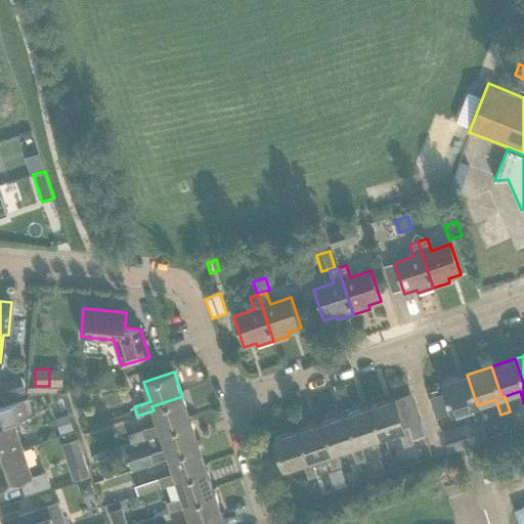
[(467,375),(442,383),(452,413),(472,406),(476,422),(477,423),(482,421),(485,420),(480,404),(477,405),(467,375)]
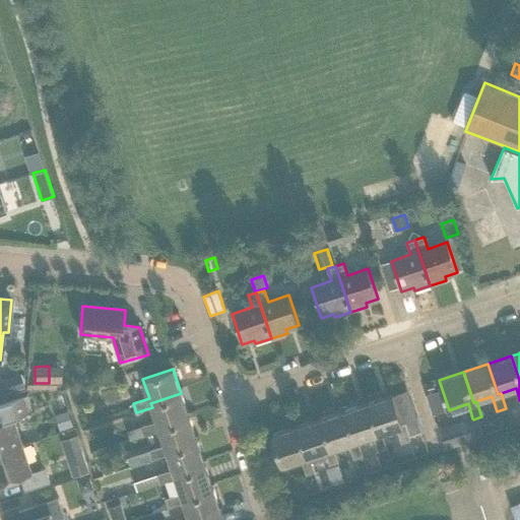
[(20,374),(0,380),(0,393),(24,386),(20,374)]
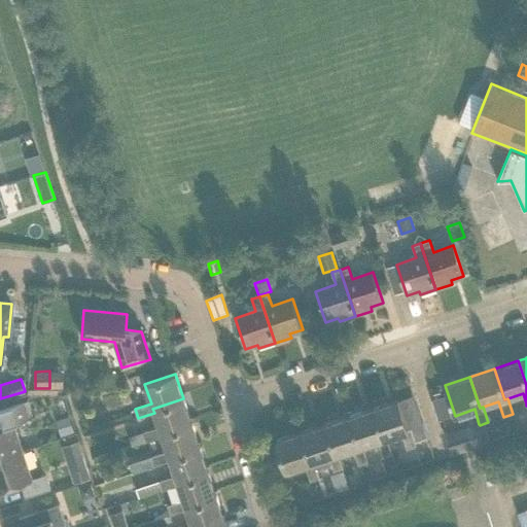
[(163,436),(161,433),(191,423),(183,398),(152,409),(154,413),(159,427),(129,437),(132,447),(146,442),(163,436)]
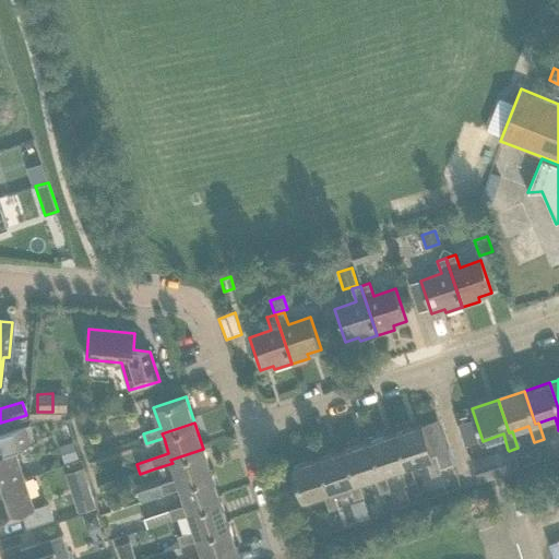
[(38,442),(33,425),(0,435),(0,438),(4,452),(0,453),(0,486),(26,478),(16,449),(38,442)]
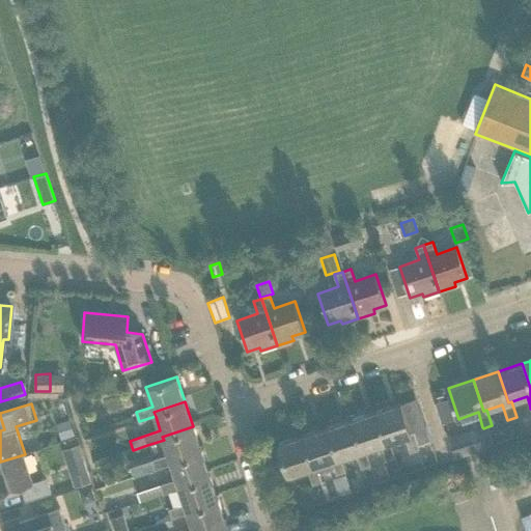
[(401,403),(376,412),(386,442),(390,441),(404,436),(411,452),(419,449),(418,445),(429,441),(421,415),(407,420),(401,403)]
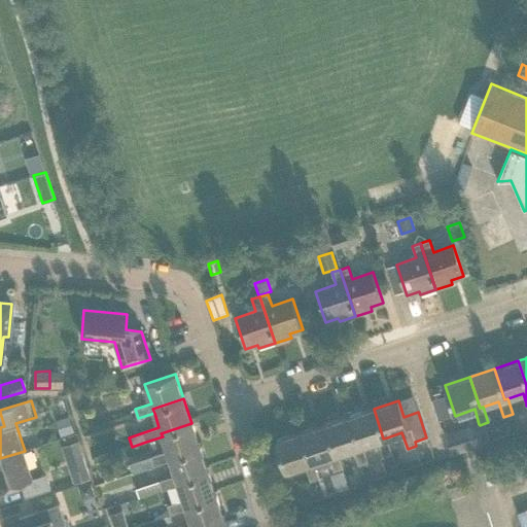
[(374,409),(349,416),(359,447),(362,446),(378,441),(383,457),(392,454),(387,437),(383,438),(374,409)]
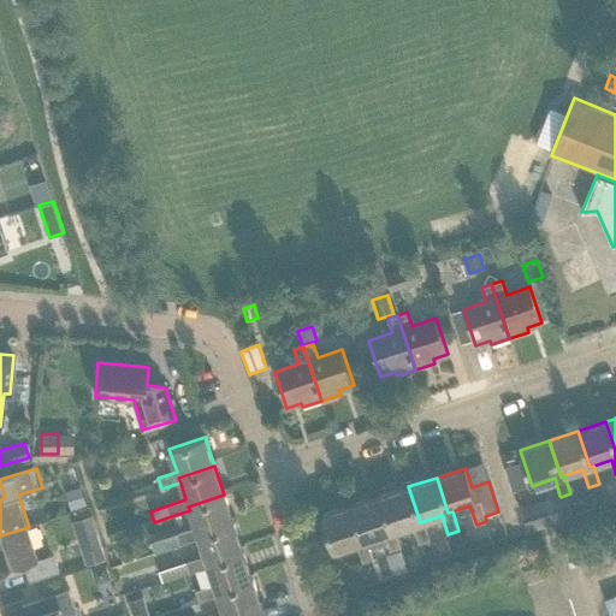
[(70,509),(86,504),(77,480),(63,485),(70,509)]
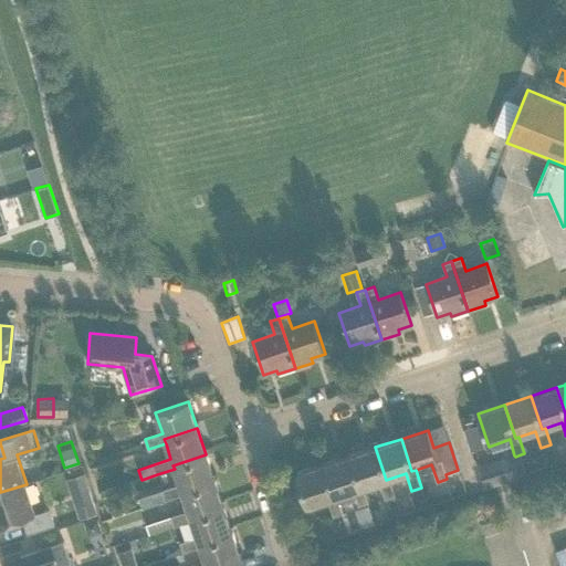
[(551,446),(541,449),(546,465),(556,462),(551,446)]
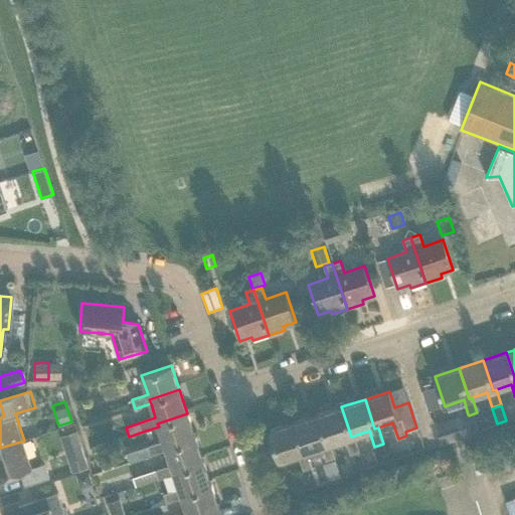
[(341,406),(318,414),(327,445),(330,444),(344,440),(349,455),(359,452),(354,436),(351,437),(341,406)]
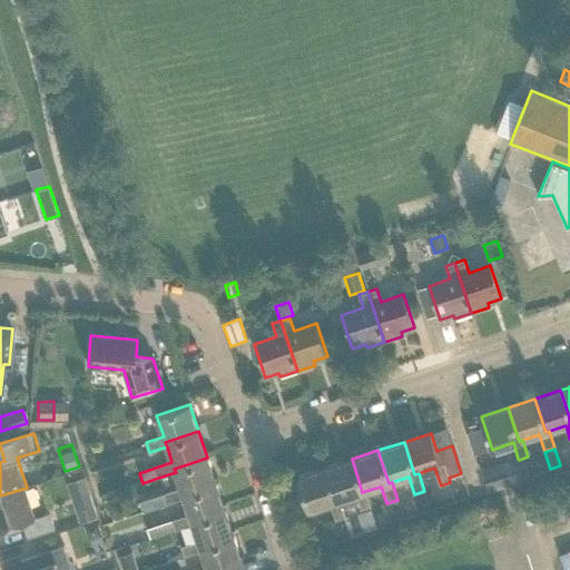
[(144,512),(184,499),(183,494),(216,483),(207,458),(174,469),(176,472),(180,489),(140,502),(144,512)]
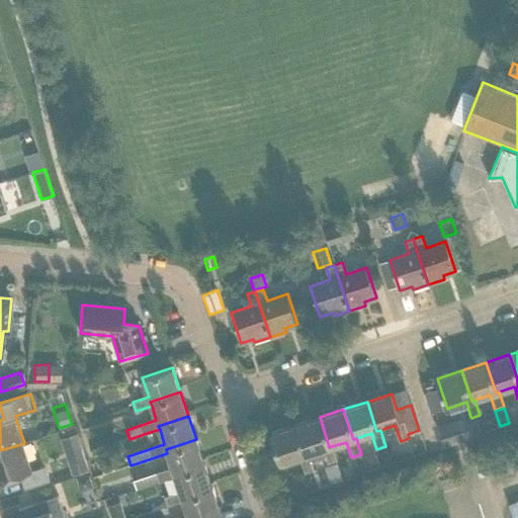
[(470,417),(443,425),(449,444),(482,434),(477,416),(471,418),(470,417)]
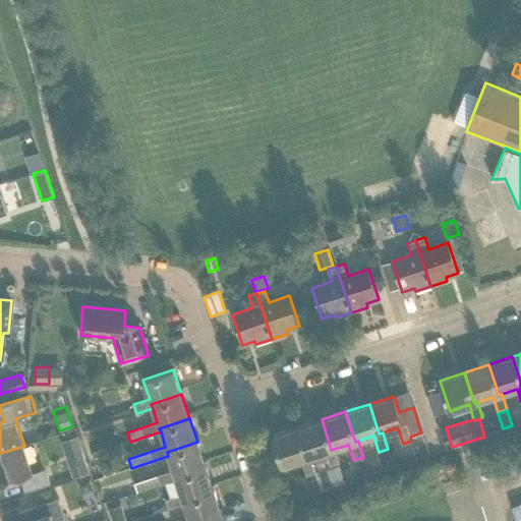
[(322,419),(297,427),(307,458),(310,457),(326,452),(331,467),(335,482),(344,479),(334,449),(331,450),(322,419)]
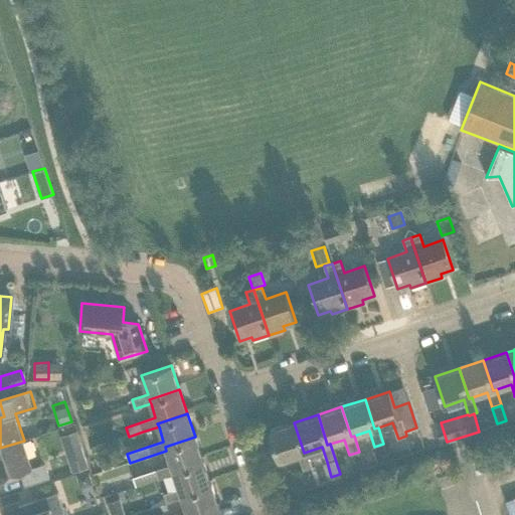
[(294,422),(270,431),(279,461),(298,455),(304,470),(312,467),(307,452),(304,453),(294,422)]
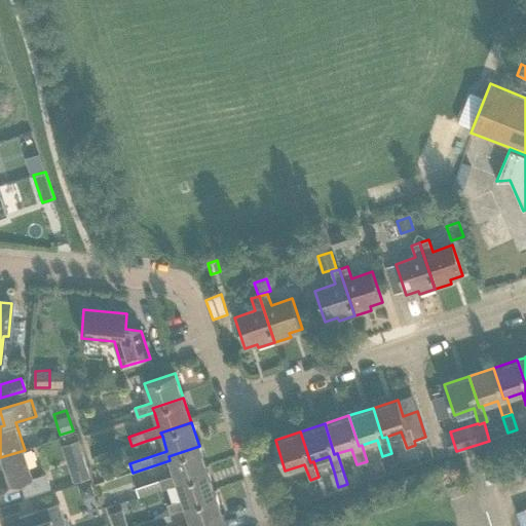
[(178,484),(177,481),(208,471),(199,446),(168,456),(170,460),(175,476),(136,488),(139,497),(178,484)]
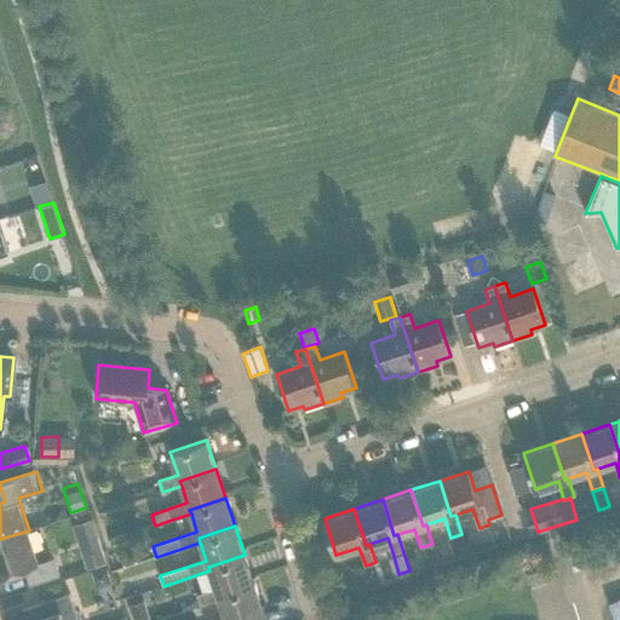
[(0,575),(24,568),(30,586),(62,577),(56,558),(39,563),(29,530),(0,539),(0,575)]
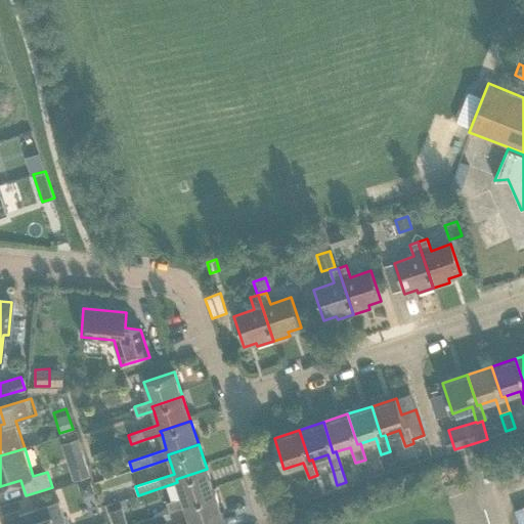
[(87,465),(70,470),(74,481),(90,476),(87,465)]
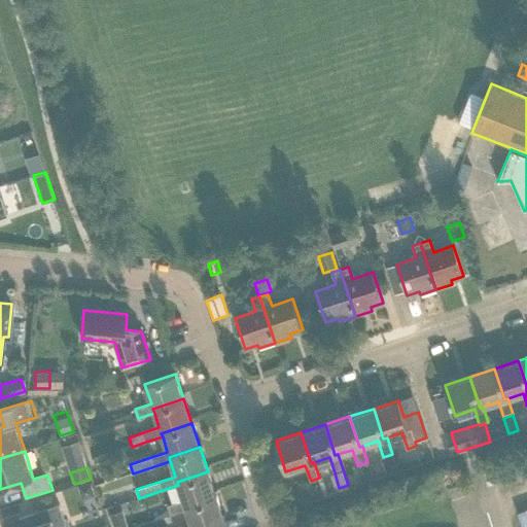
[(146,523),(171,515),(186,510),(185,506),(216,496),(208,471),(177,482),(178,485),(183,500),(143,514),(146,523)]
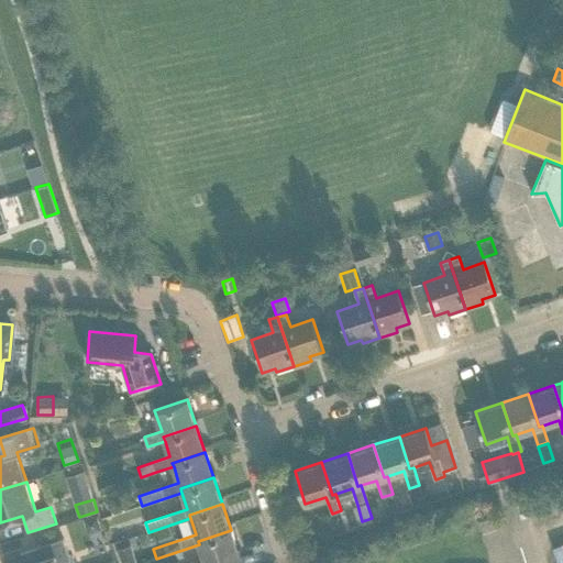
[(377,507),(370,509),(374,521),(382,519),(377,507)]
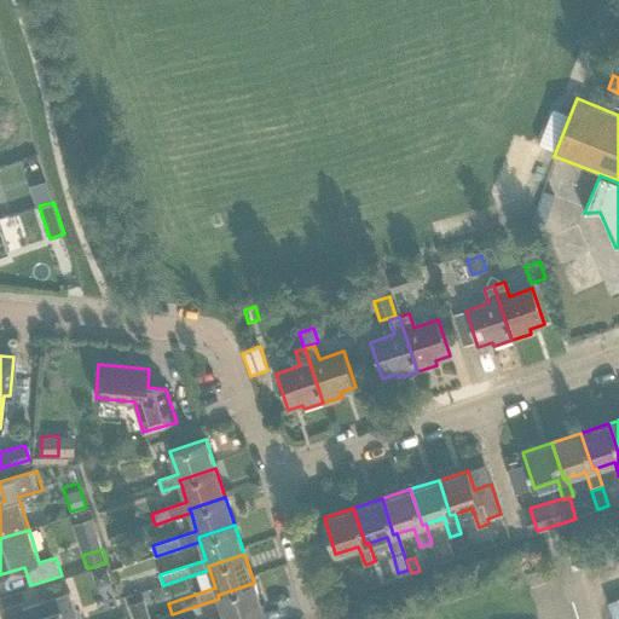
[(106,567),(92,572),(97,588),(111,582),(106,567)]
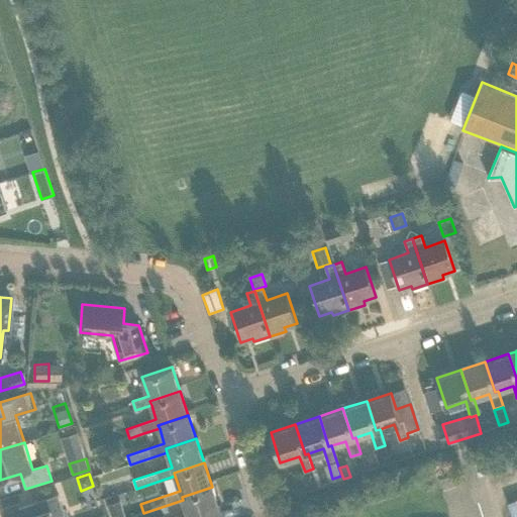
[(313,476),(295,482),(299,493),(317,487),(313,476)]
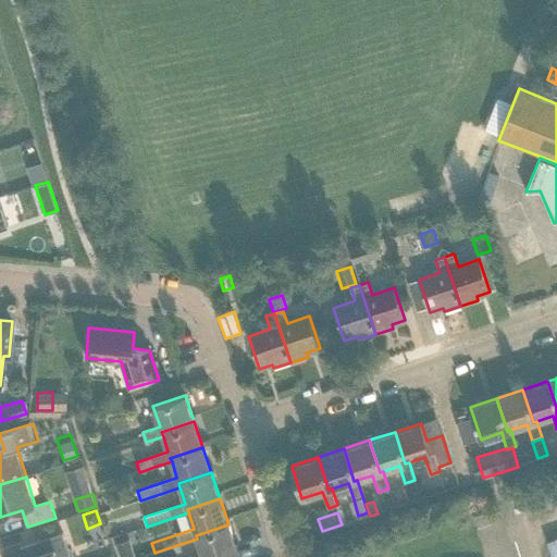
[(197,539),(202,555),(194,556),(215,556),(237,551),(229,524),(196,535),(197,539)]
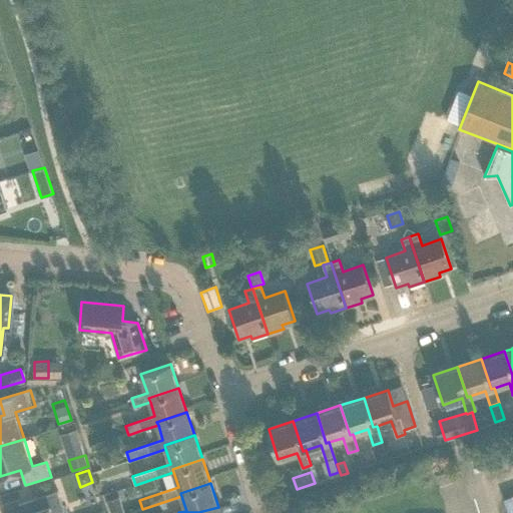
[(63,512),(57,492),(35,499),(38,511),(31,512),(63,512)]
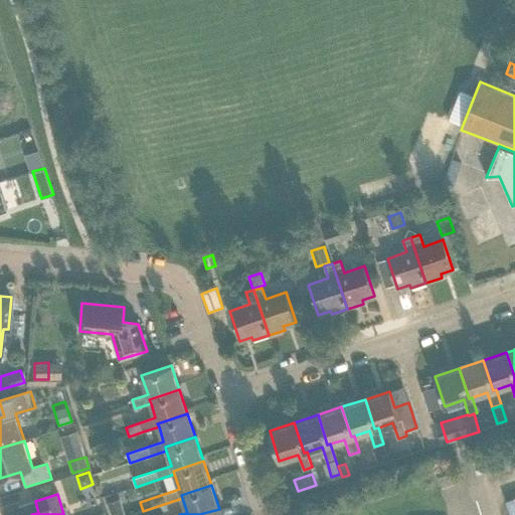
[(120,499),(107,503),(110,514),(124,514),(125,514),(120,499)]
